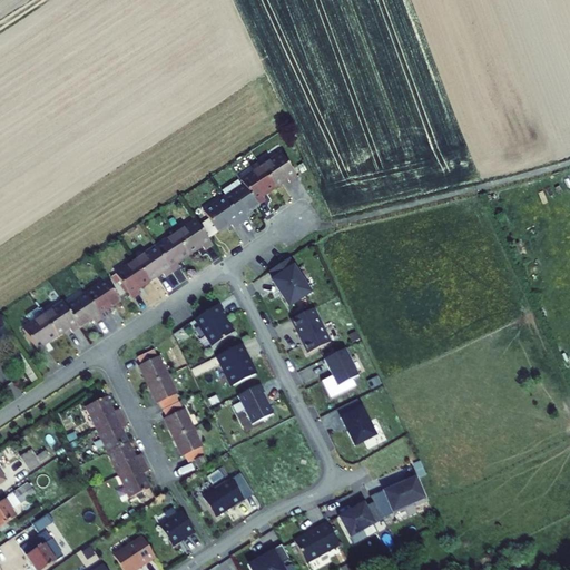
[(282,151),(262,166),(274,184),(286,175),(290,180),(297,175),(282,151)]
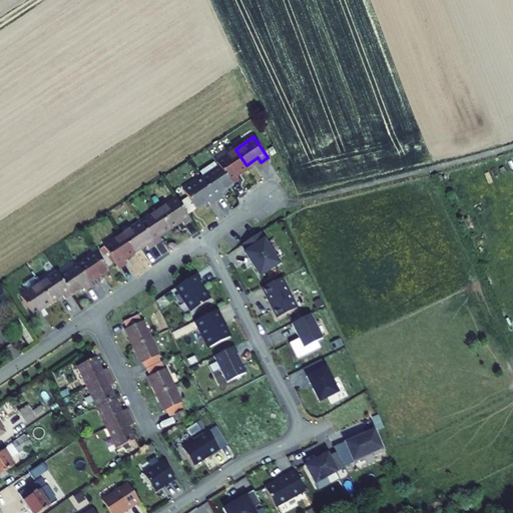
[(217,161),(219,165),(231,182),(239,176),(236,172),(246,165),(235,149),(217,161)]
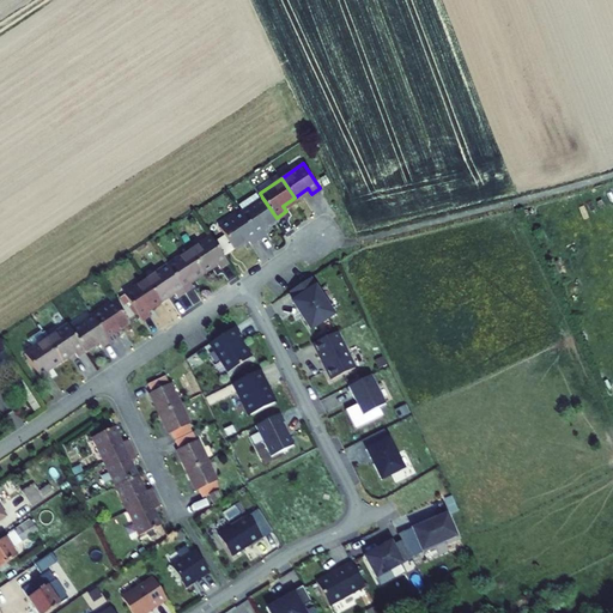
[(262,198),(243,211),(260,236),(267,231),(263,226),(277,218),(262,198)]
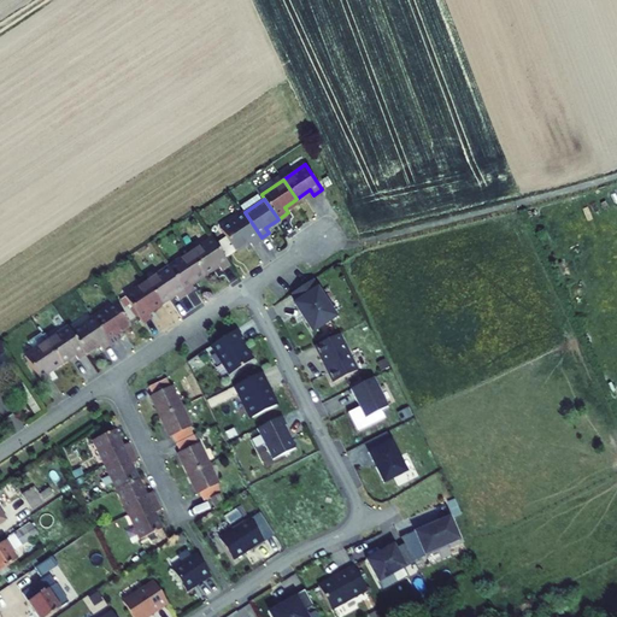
[(245,212),(221,228),(225,235),(218,240),(227,253),(250,238),(252,244),(262,238),(245,212)]
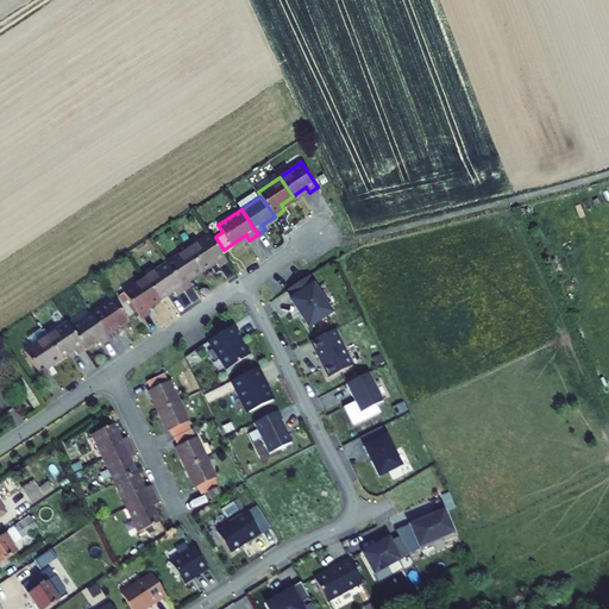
[(212,232),(189,246),(203,268),(217,259),(220,264),(230,258),(224,250),(215,237),(212,232)]
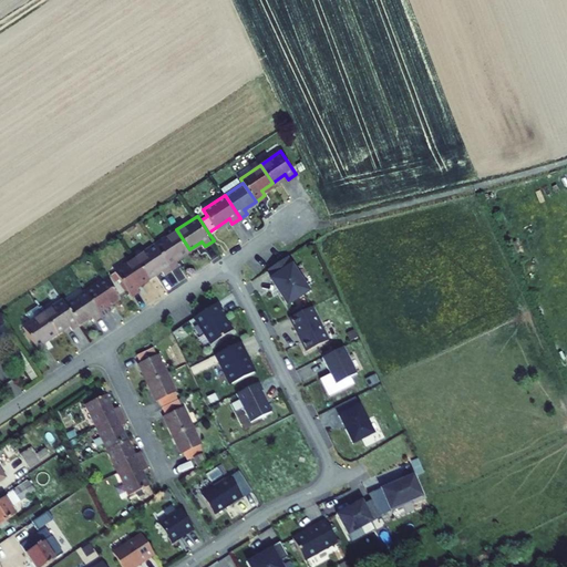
[(176,229),(156,243),(173,267),(182,261),(178,257),(189,249),(176,229)]
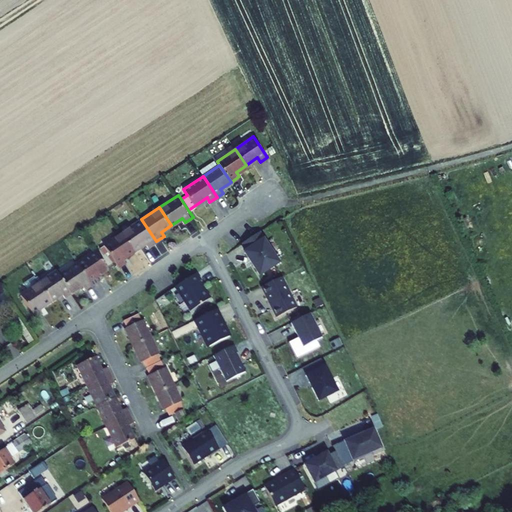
[(141,219),(123,230),(135,249),(146,242),(149,246),(156,241),(141,219)]
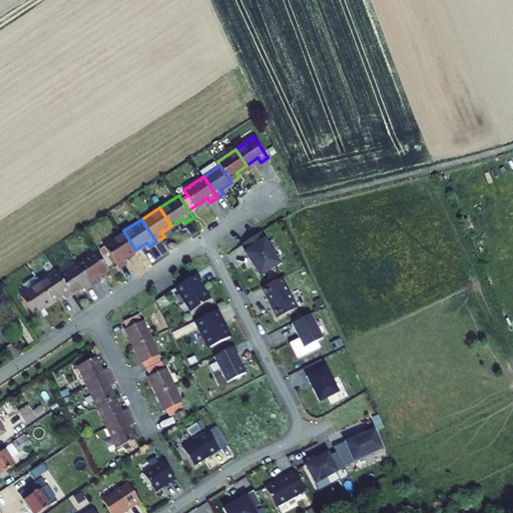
[(123,230),(105,243),(120,266),(128,261),(125,257),(135,249),(123,230)]
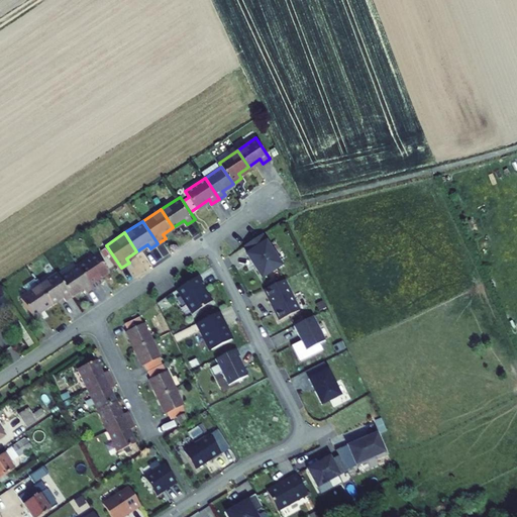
[(265,234),(244,248),(263,277),(284,265),(265,234)]
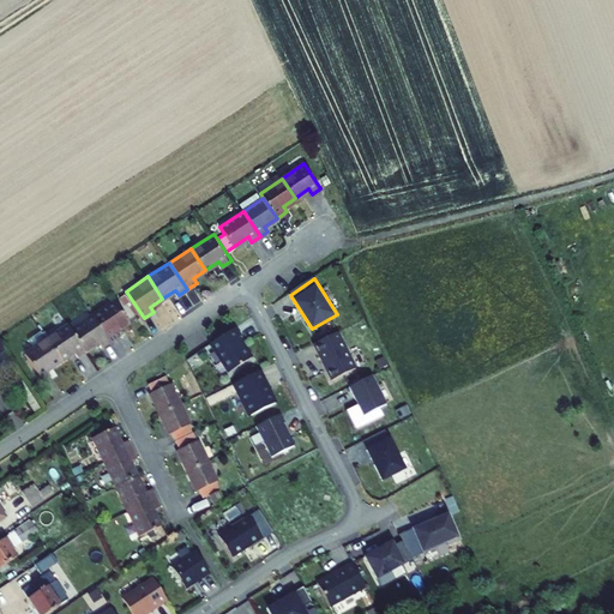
[(115,296),(92,311),(112,339),(121,333),(118,327),(130,319),(115,296)]
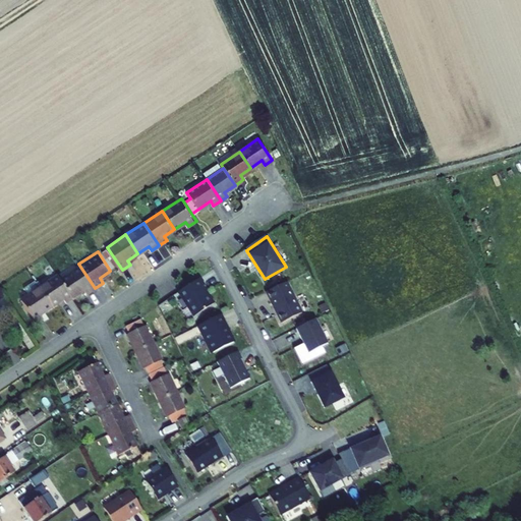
[(78,264),(60,276),(72,295),(84,288),(88,292),(95,288),(78,264)]
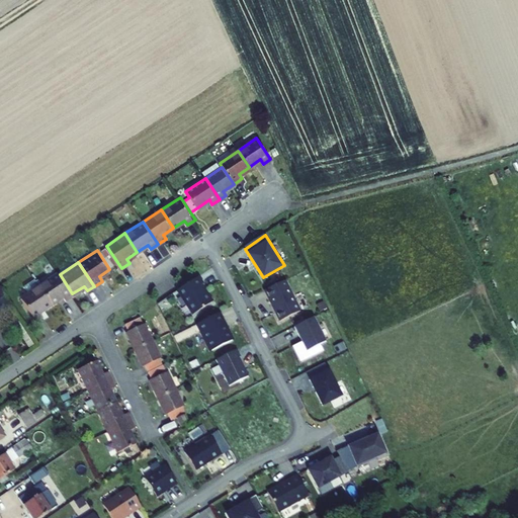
[(57,270),(39,282),(52,301),(63,294),(66,297),(72,293),(60,274),(57,270)]
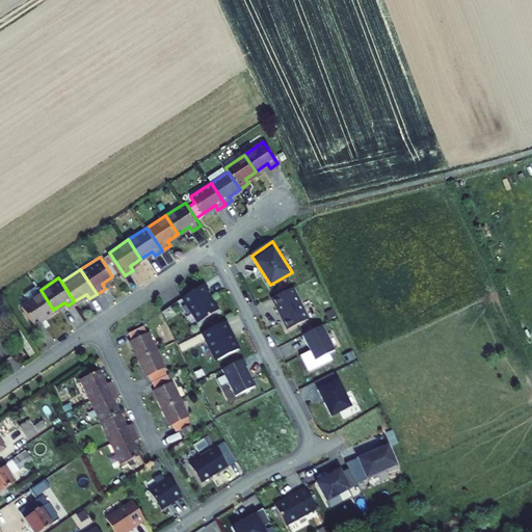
[(205,281),(181,298),(197,323),(220,310),(205,281)]
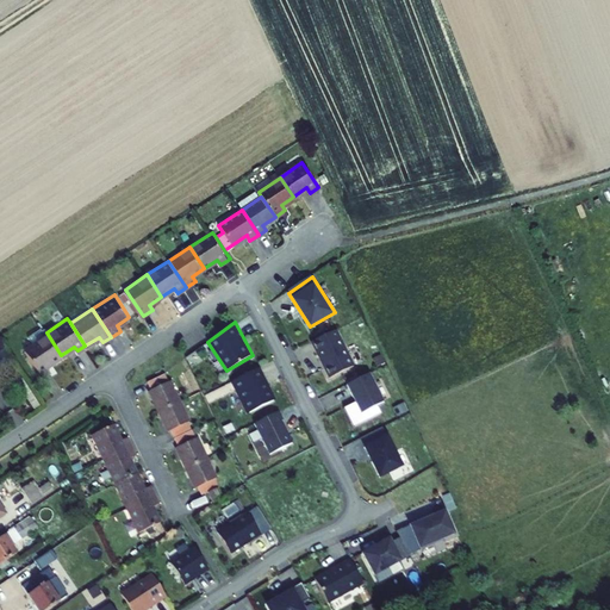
[(335,327),(310,340),(329,380),(353,365),(335,327)]
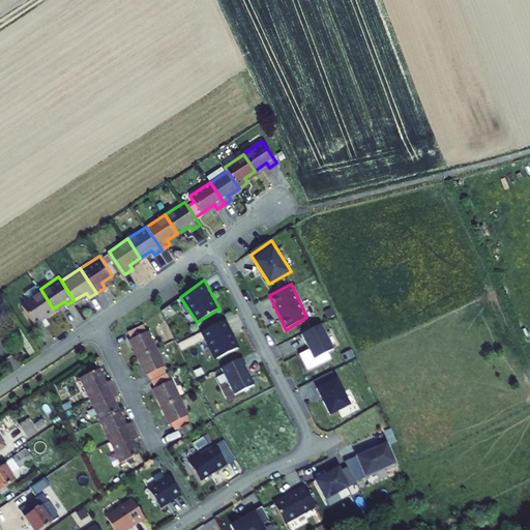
[(40,289),(20,301),(36,325),(43,320),(41,316),(53,308),(40,289)]
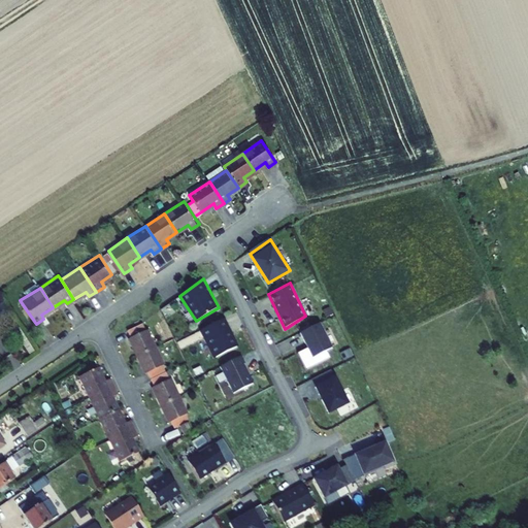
[(224,319),(200,329),(212,356),(238,347),(224,319)]
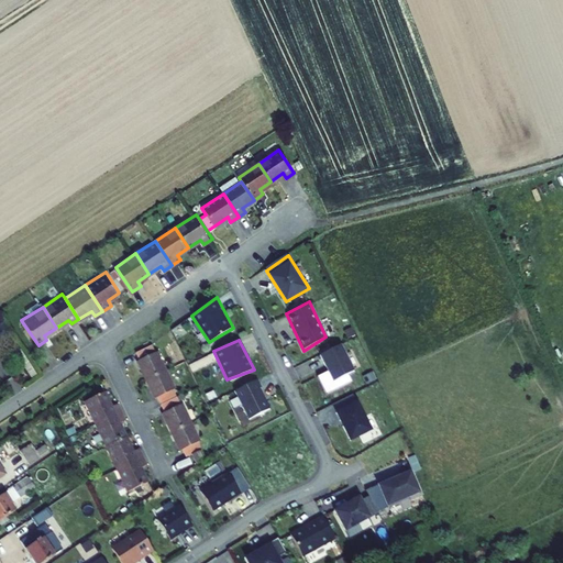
[(153,350),(150,341),(135,350),(139,357),(135,359),(153,396),(157,394),(165,409),(162,411),(180,449),(184,446),(188,455),(192,452),(197,461),(206,454),(199,440),(202,438),(183,400),(179,403),(172,386),(175,385),(156,349),(153,350)]
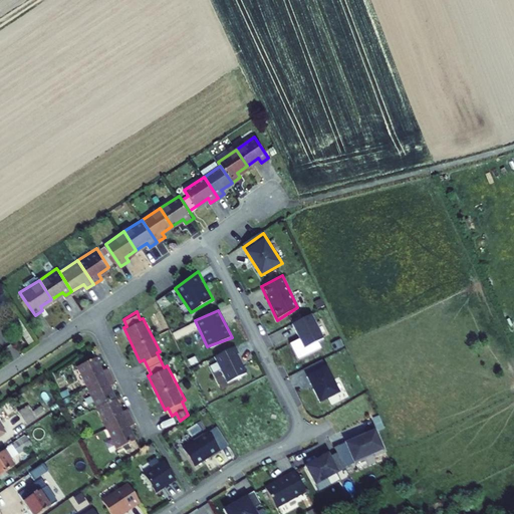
[(310,313),(292,322),(299,337),(289,342),(297,358),(320,347),(318,340),(324,338),(310,313)]
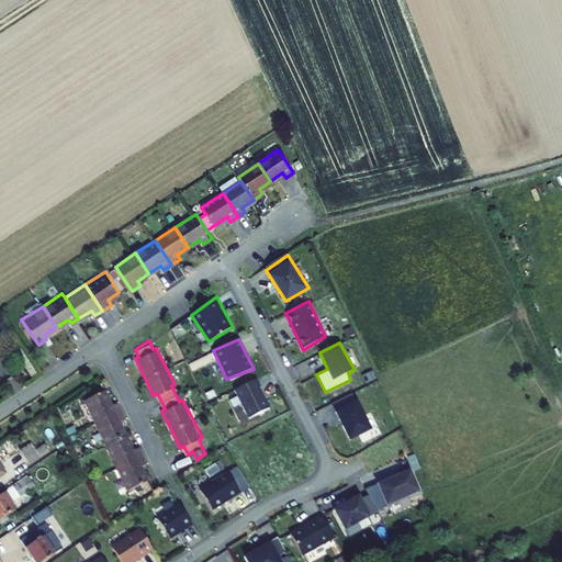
[(256,378),(233,389),(248,418),(270,408),(256,378)]
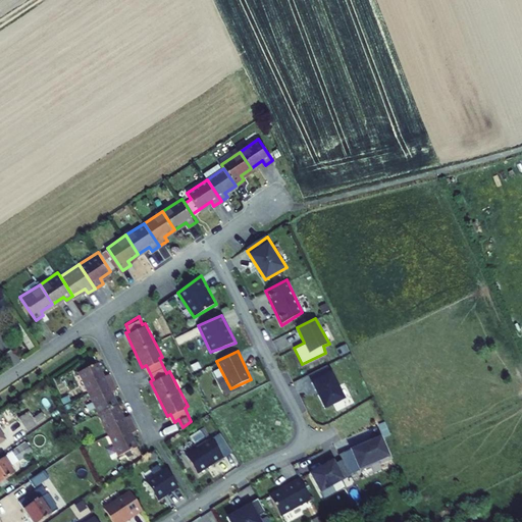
[(95,359),(76,369),(119,451),(137,441),(129,427),(137,423),(131,411),(123,414),(108,386),(115,382),(109,370),(102,373),(95,359)]
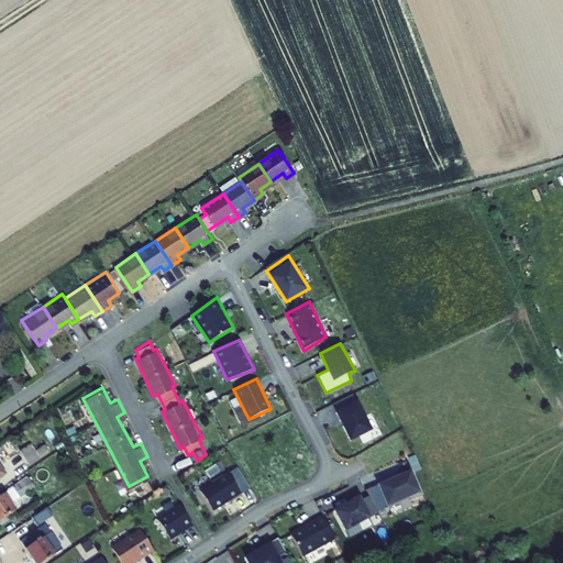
[(356,398),(333,409),(349,441),(373,429),(356,398)]
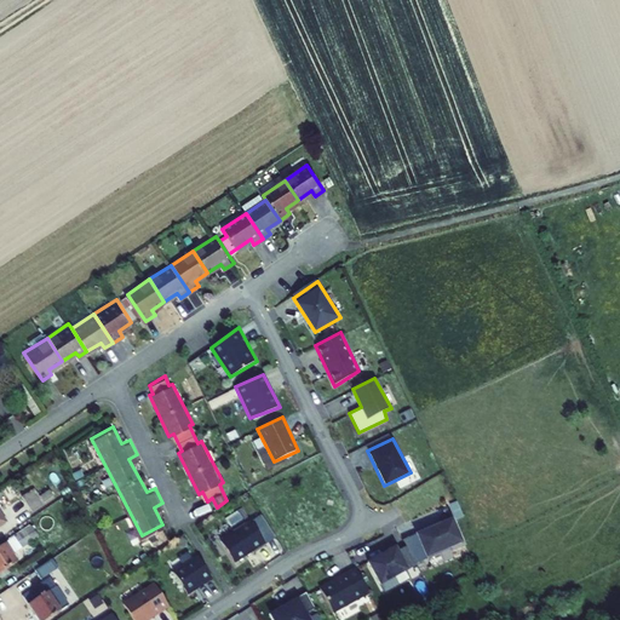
[(260,514),(219,537),(235,561),(274,537),(260,514)]
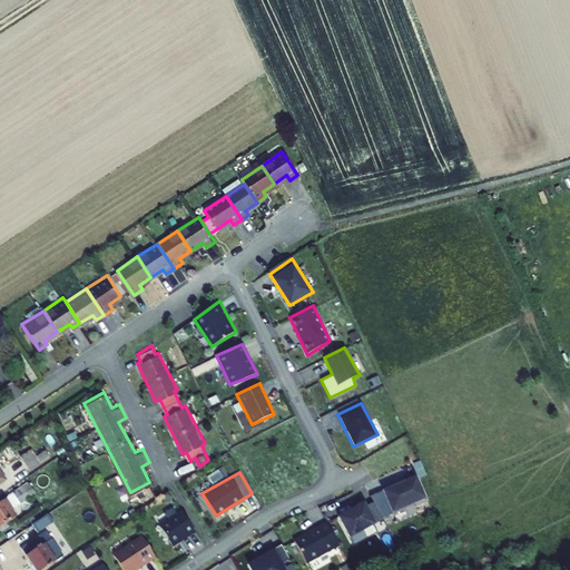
[(419,474),(381,489),(391,512),(426,498),(419,474)]
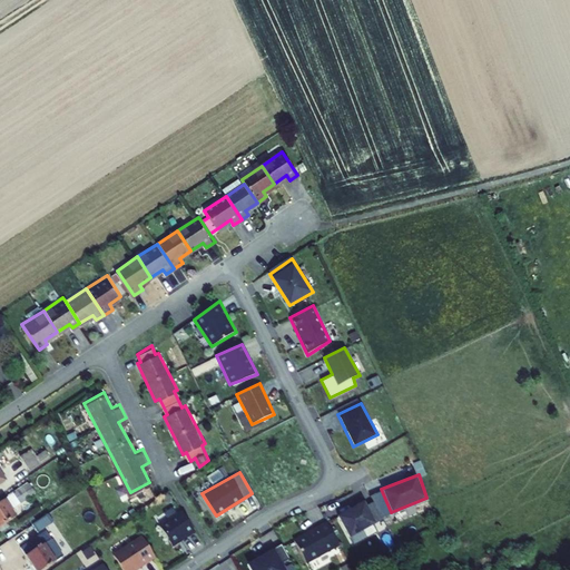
[(30,494),(25,487),(0,502),(0,527),(17,516),(11,508),(30,494)]
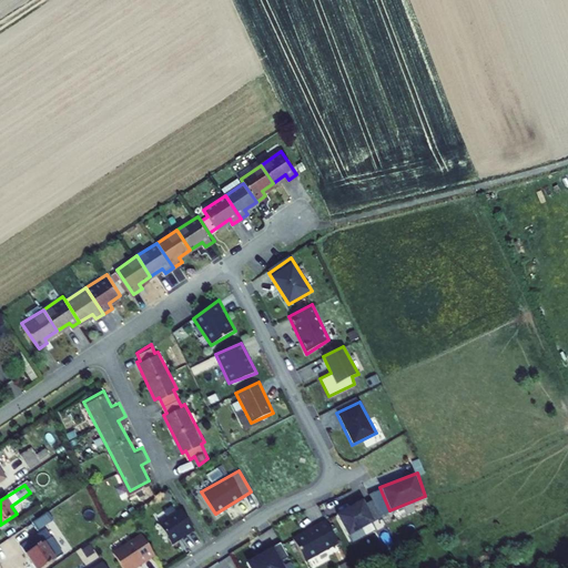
[(366,495),(336,511),(347,535),(382,517),(366,495)]
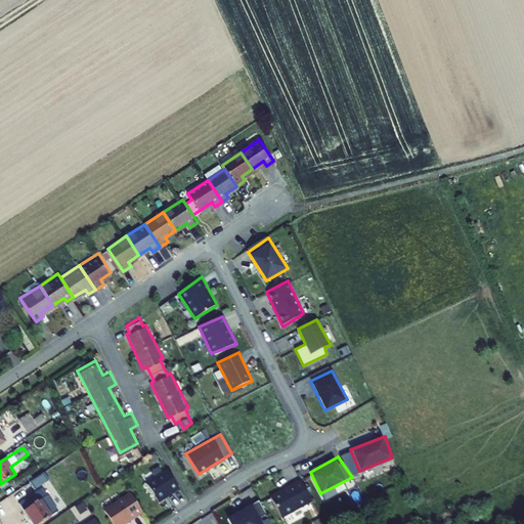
[(165,466),(144,478),(160,501),(180,489),(165,466)]
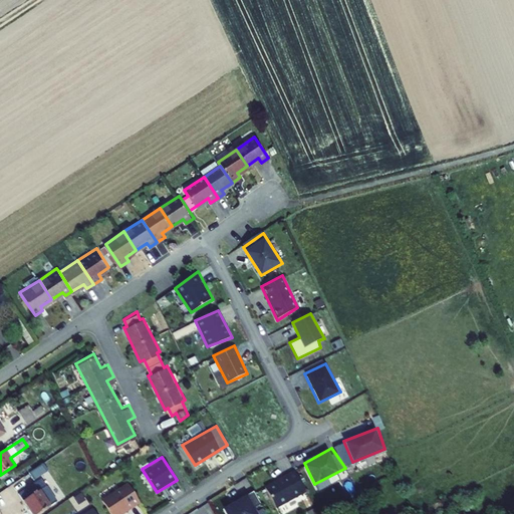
[(26,471),(30,478),(44,470),(39,463),(26,471)]
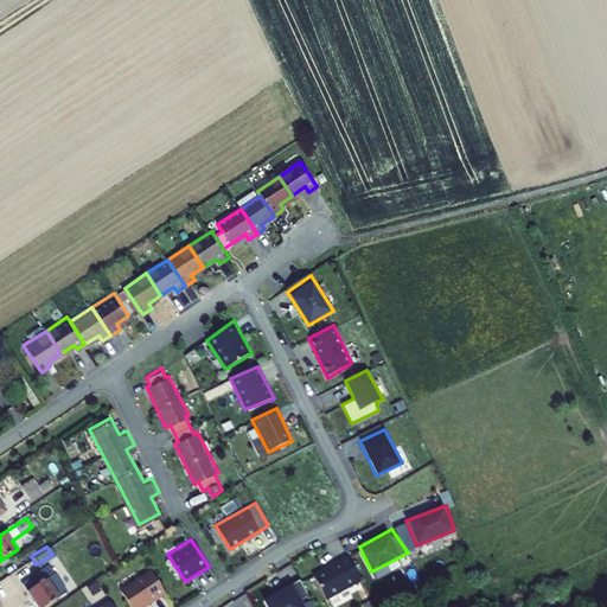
[(38,606),(63,592),(51,573),(61,567),(52,555),(36,564),(39,569),(18,583),(33,606),(38,606)]
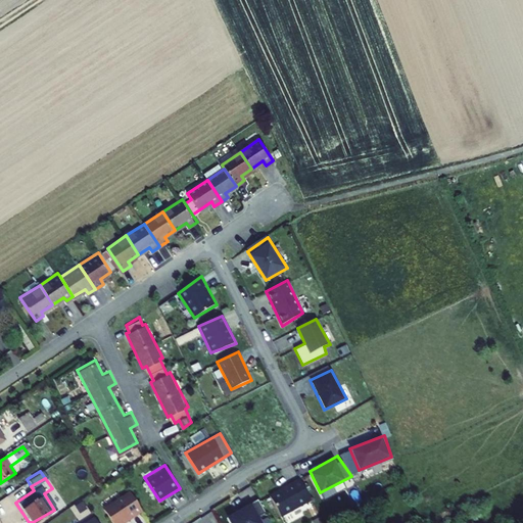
[(300,478),(270,493),(281,516),(311,500),(300,478)]
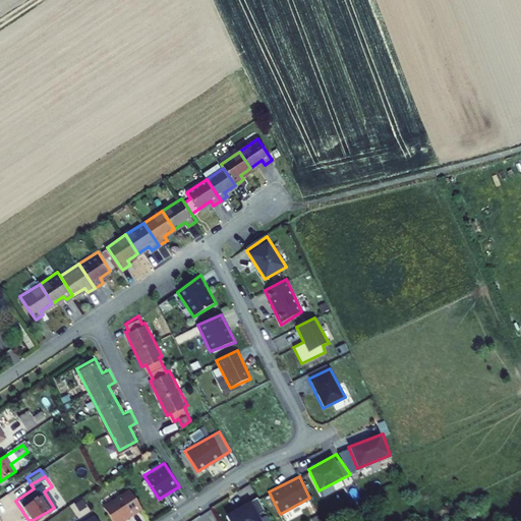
[(128,488),(102,504),(112,520),(124,520),(142,509),(128,488)]
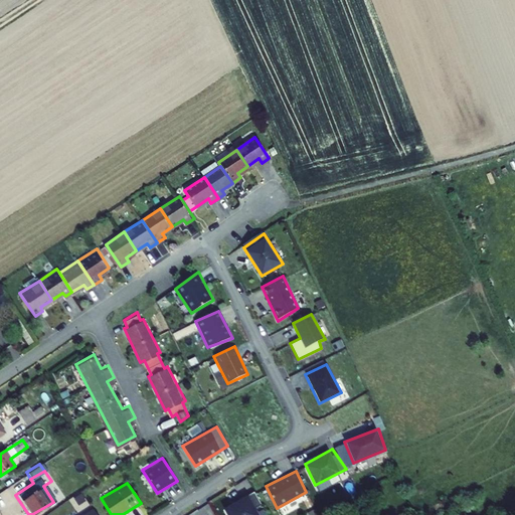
[(261,504),(254,492),(222,508),(226,514),(259,514),(254,507),(261,504)]
